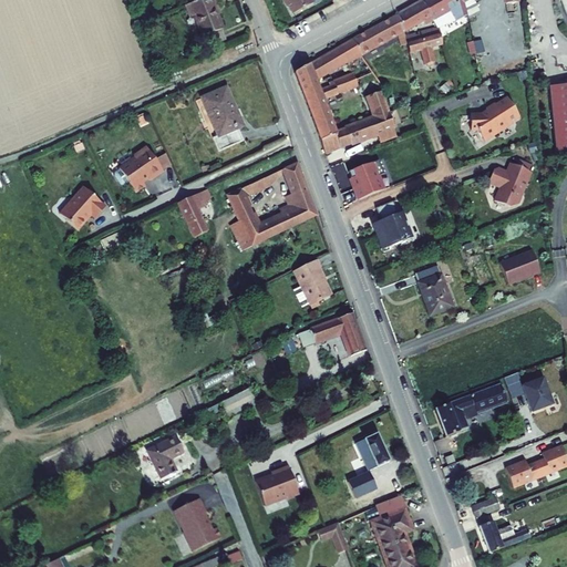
[(186,0),(185,1),(189,13),(194,12),(202,32),(204,32),(207,42),(226,35),(222,26),(223,24),(214,0),(186,0)]
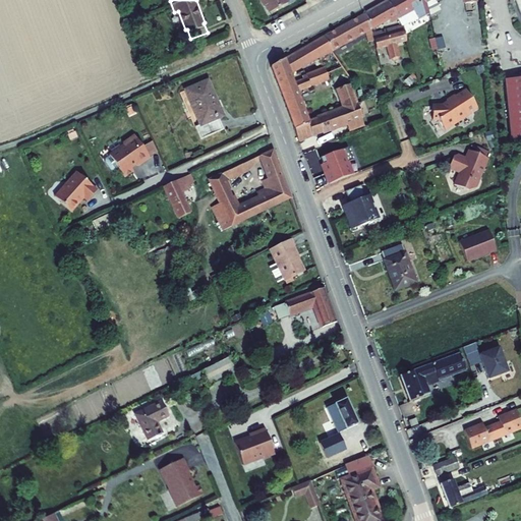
[(287,0),(263,0),(271,13),(290,3),(287,0)]
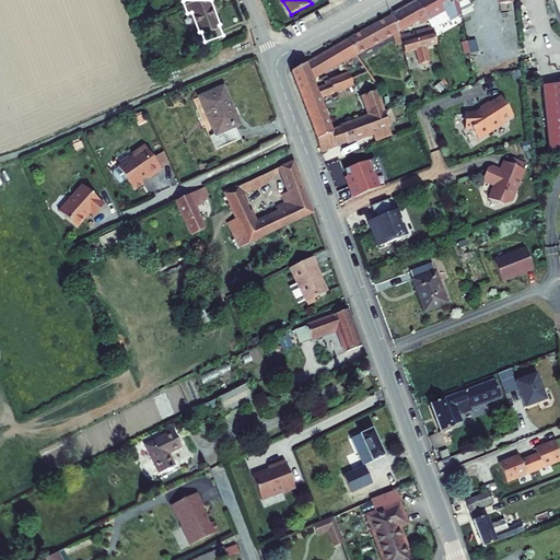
[(420,0),(418,0),(396,13),(400,30),(421,19),(423,23),(431,20),(420,0)]
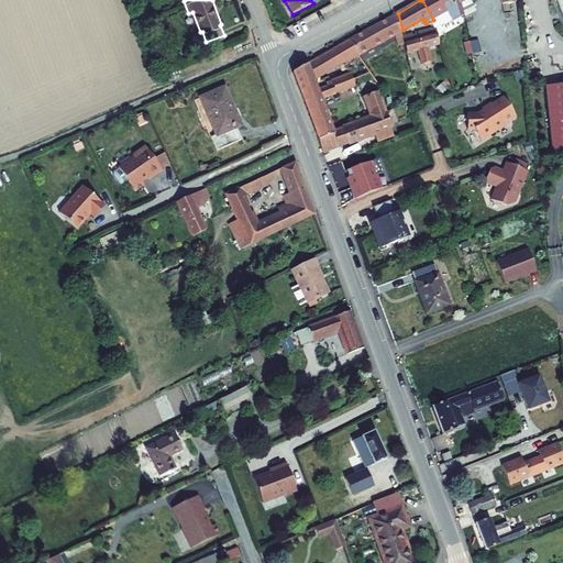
[(463,2),(462,0),(422,0),(433,20),(448,11),(454,22),(466,14),(463,2)]
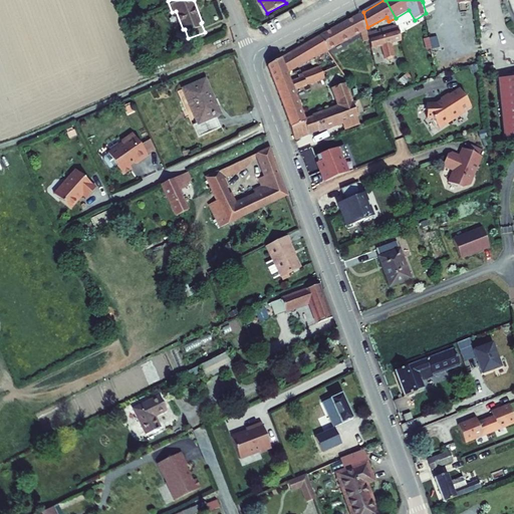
[(437,11),(431,0),(459,0),(460,1),(464,0),(422,0),(423,2),(426,13),(427,16),(437,11)]
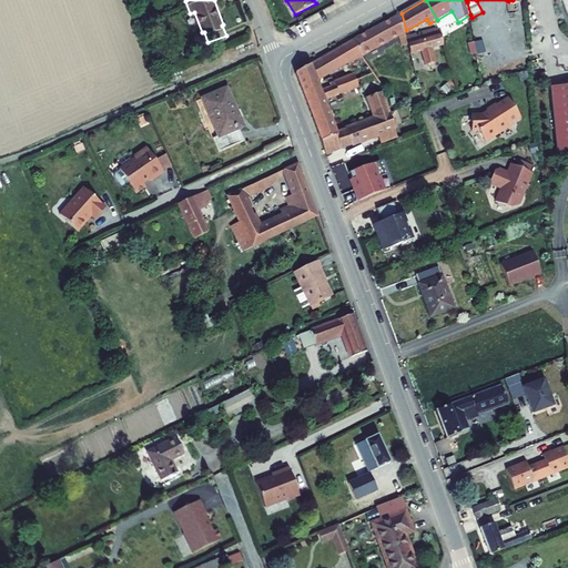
[(402,13),(357,37),(366,52),(406,30),(402,13)]
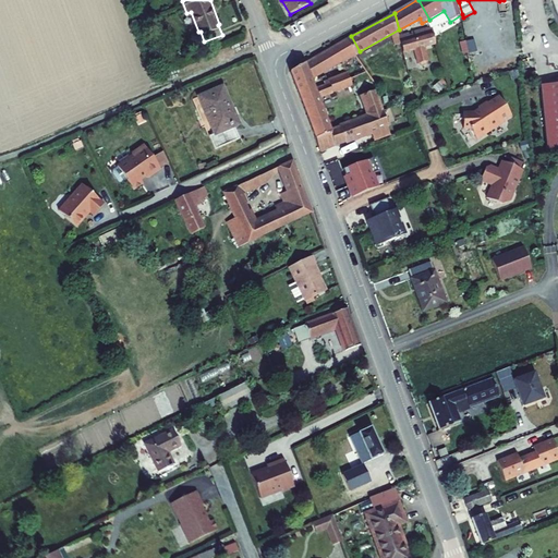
[(438,44),(434,27),(416,33),(417,38),(412,39),(411,36),(402,38),(405,50),(405,51),(416,49),(420,63),(421,63),(423,64),(429,62),(431,60),(432,60),(428,46),(438,44)]
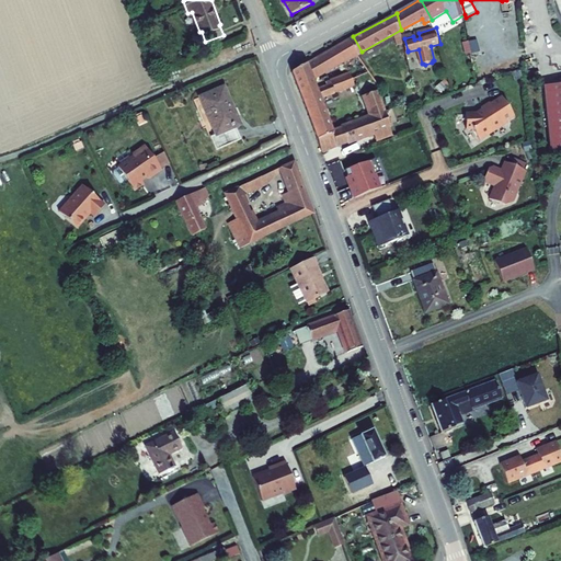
[(353,36),(319,56),(328,70),(362,52),(353,36)]
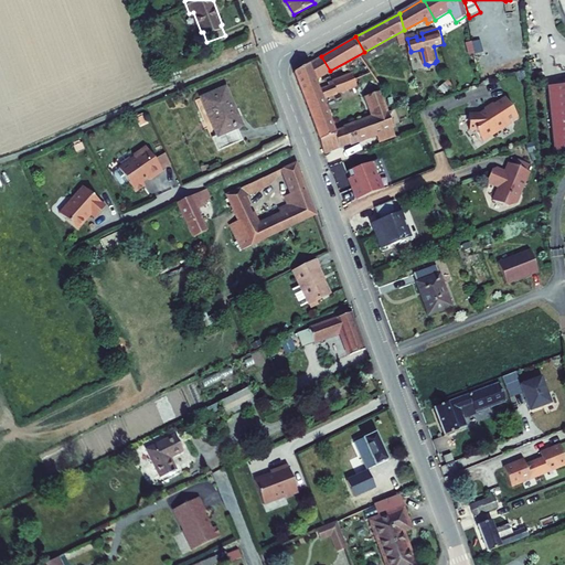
[(484,39),(476,41),(479,52),(488,50),(484,39)]
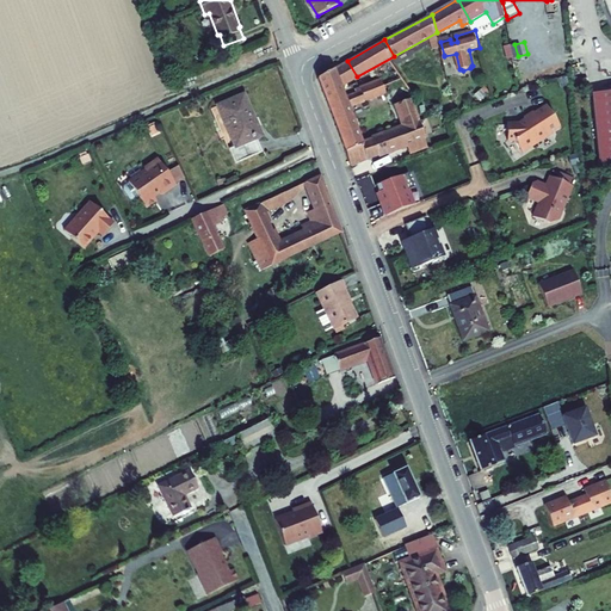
[(351,99),(349,94),(345,84),(357,76),(347,61),(322,76),(333,105),(351,99)]
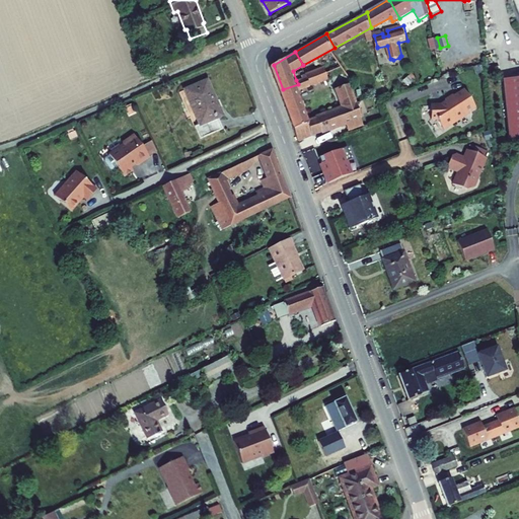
[(311,122),(310,119),(299,89),(330,77),(325,66),(308,72),(310,75),(296,80),(298,84),(283,89),(297,127),(310,122),(311,122)]
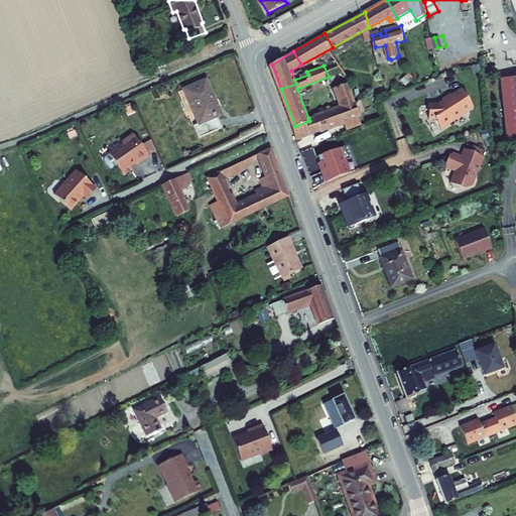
[(334,75),(345,104),(358,101),(351,82),(352,80),(349,73),(348,72),(343,74),(342,72),(334,75)]
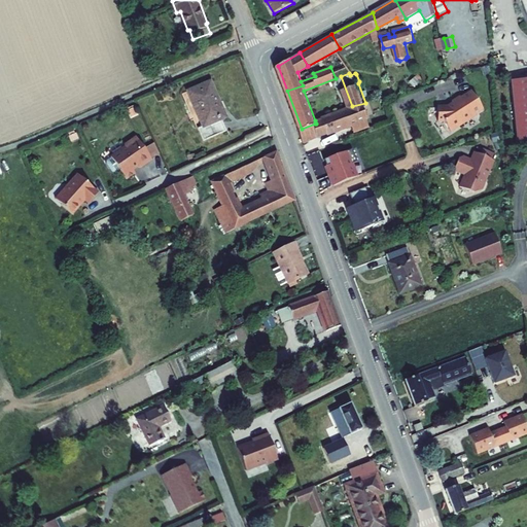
[(526,76),(505,79),(514,141),(526,139),(526,76)]
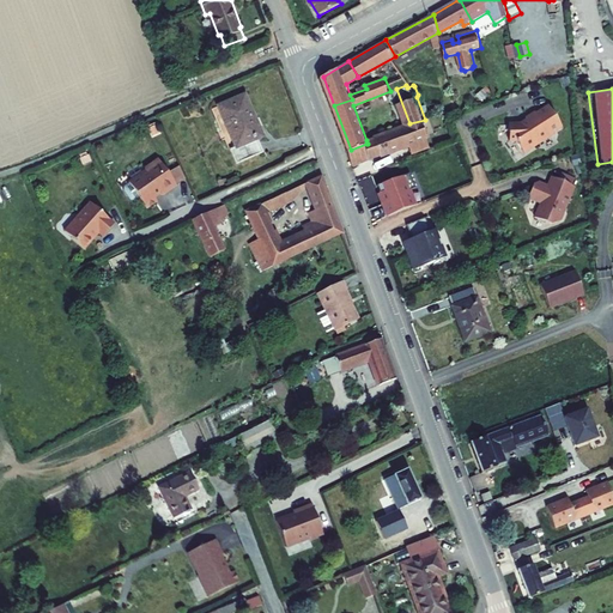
[(244,95),(218,107),(235,147),(229,150),(236,164),(262,153),(256,139),(262,137),(244,95)]
